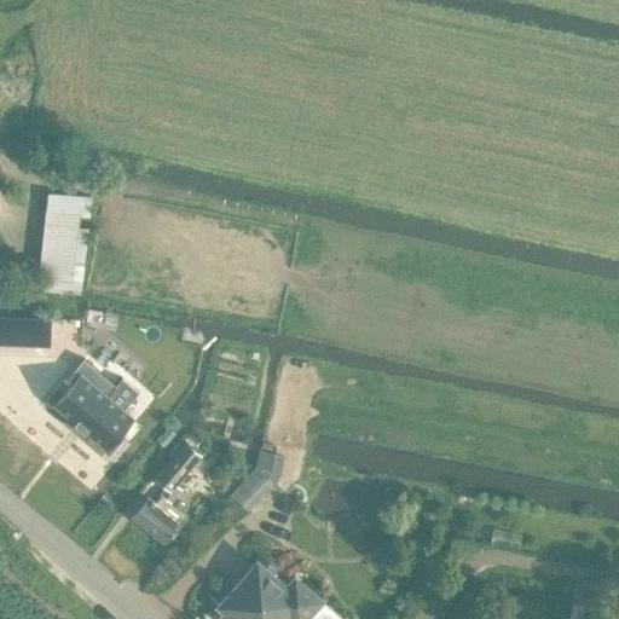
[(80,294),(92,196),(48,191),(36,289),(80,294)]
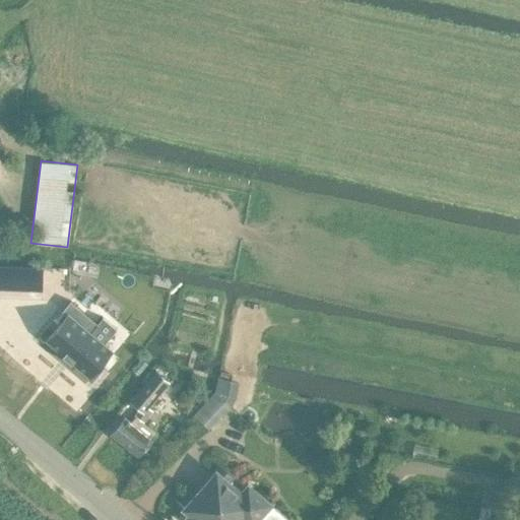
[(0,263),(0,288),(39,289),(40,265),(0,263)]
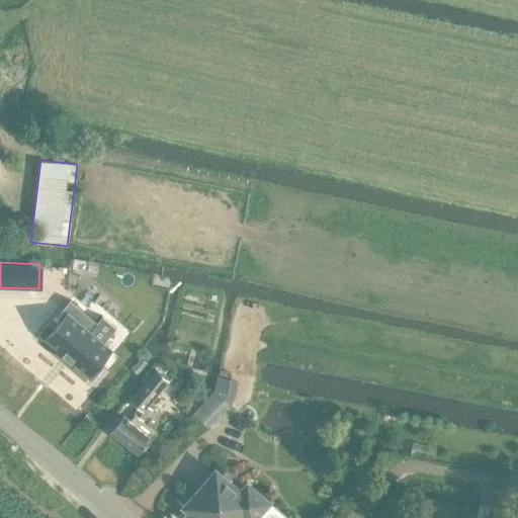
[(65,312),(45,336),(87,371),(107,347),(100,341),(113,324),(99,313),(94,319),(67,296),(59,307),(65,312)]
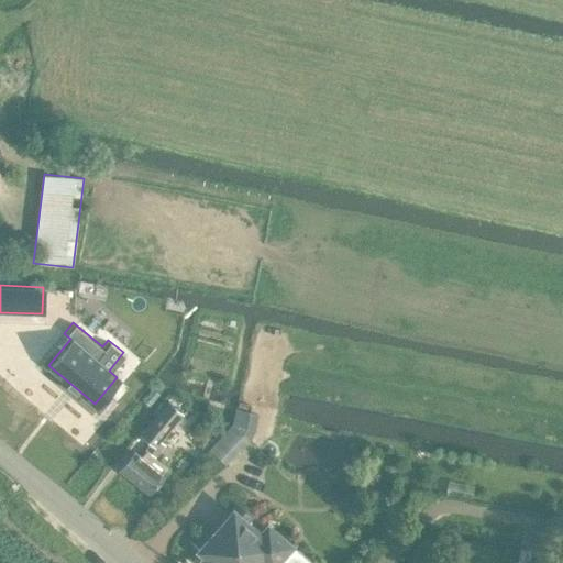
[(144,449),(146,450),(141,456),(134,451),(119,470),(148,494),(164,476),(163,475),(168,467),(155,457),(166,444),(161,440),(184,412),(170,400),(141,434),(150,442),(144,449)]
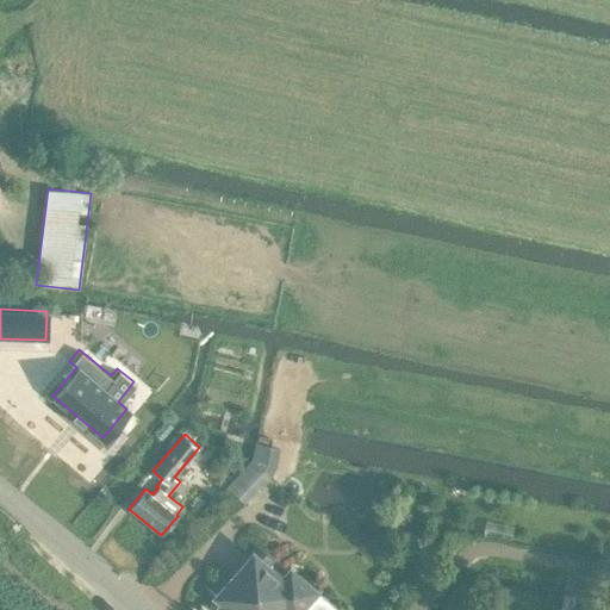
[(250,459),(225,486),(238,497),(263,470),(267,461),(269,450),(254,447),(251,458),(250,459)]
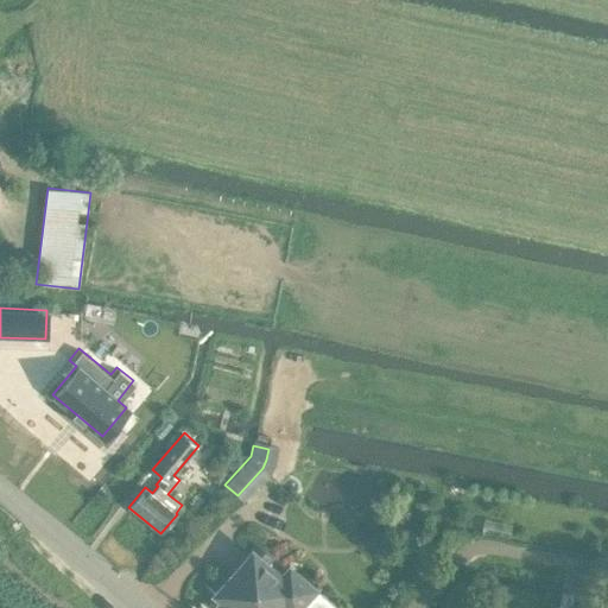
[(217,587),(209,595),(225,607),(284,607),(285,607),(301,607),(320,586),(290,559),(282,569),(252,545),(217,587)]
